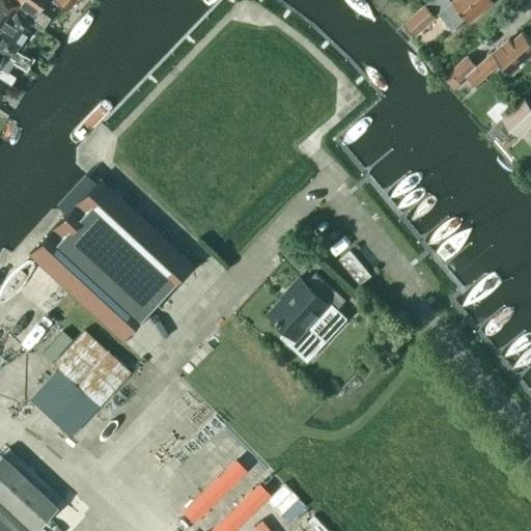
[(19,4),(12,0),(0,0),(0,52),(2,54),(3,52),(12,58),(11,60),(20,64),(24,56),(16,51),(31,23),(15,10),(19,4)]
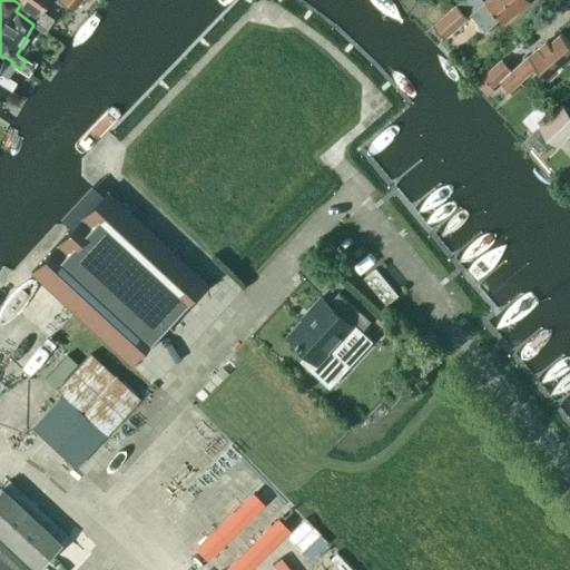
[(13,0),(20,5),(16,11),(33,25),(42,30),(50,17),(39,10),(47,0),(13,0)]
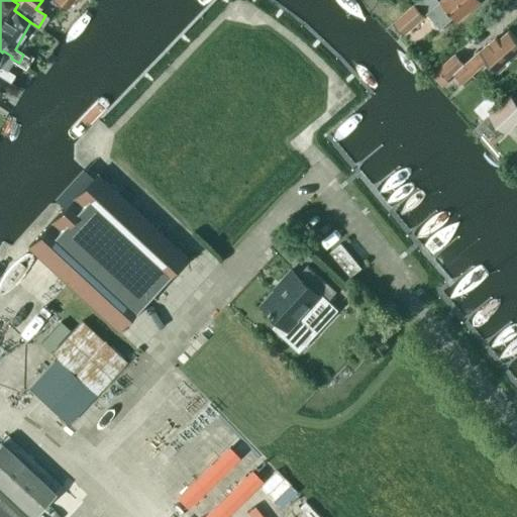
[(53,0),(66,9),(72,0),(53,0)]
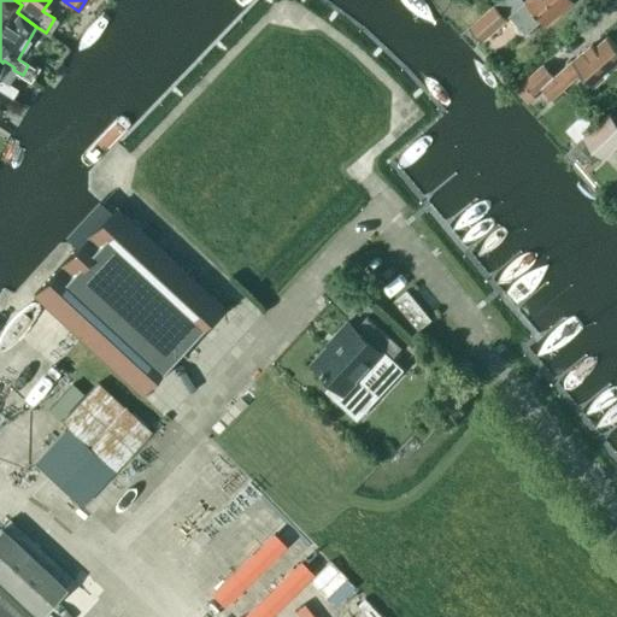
[(546,28),(574,4),(570,0),(526,0),(524,3),(524,5),(521,7),(513,0),(500,0),(498,4),(500,6),(471,31),(482,42),(510,17),(526,35),(541,22),(546,28)]
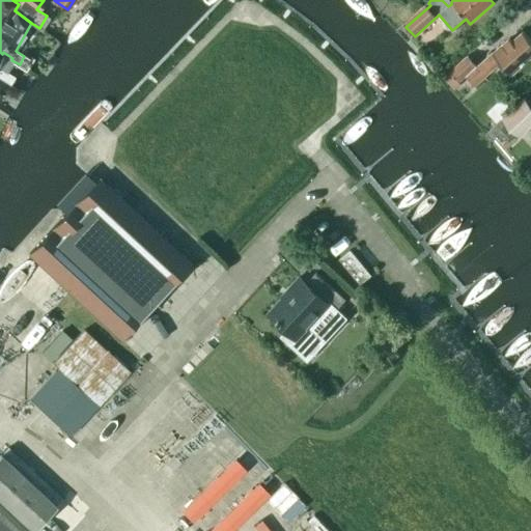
[(449,73),(451,75),(457,82),(465,77),(474,86),(501,62),(511,73),(530,56),(530,40),(524,32),(523,31),(510,40),(509,38),(475,67),(467,57),(450,72),(450,73),(449,73)]
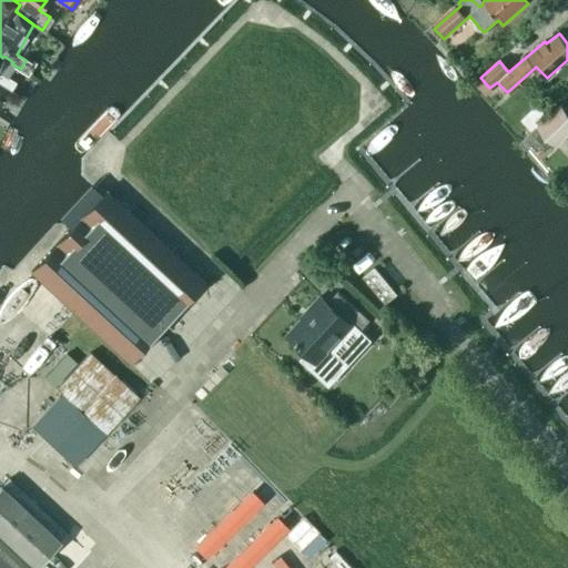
[(0,60),(2,58),(0,56),(0,83),(10,90),(16,82),(0,72),(0,60)]
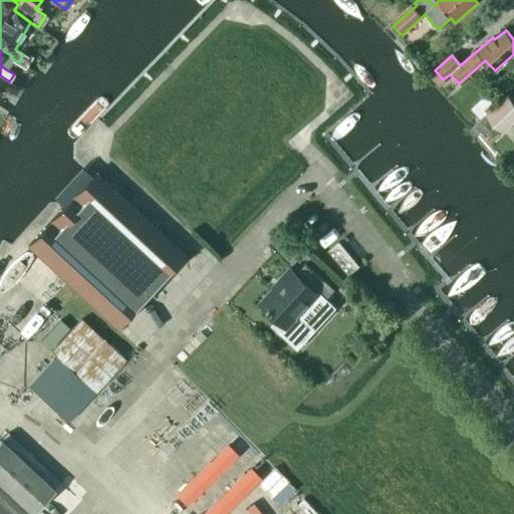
[(433,77),(432,77),(440,85),(444,82),(445,81),(443,79),(437,72),(436,74),(435,75),(433,77)]
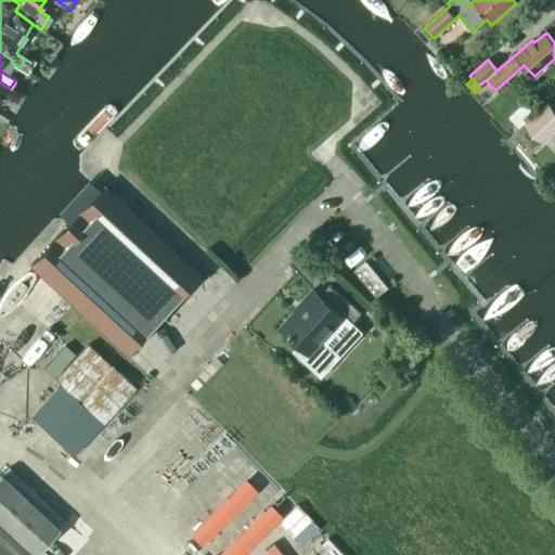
[(525,126),(508,140),(514,146),(517,143),(526,153),(539,142),(542,144),(554,132),(554,104),(552,107),(549,103),(525,126)]
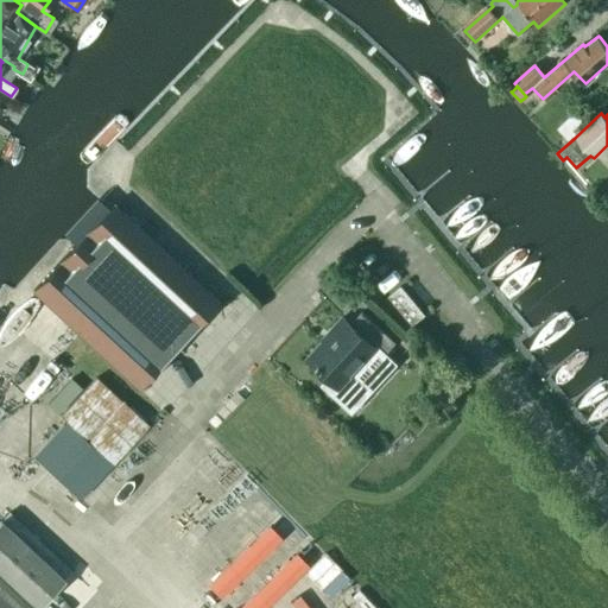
[(574,113),(557,127),(567,139),(568,140),(584,125),(574,113)]
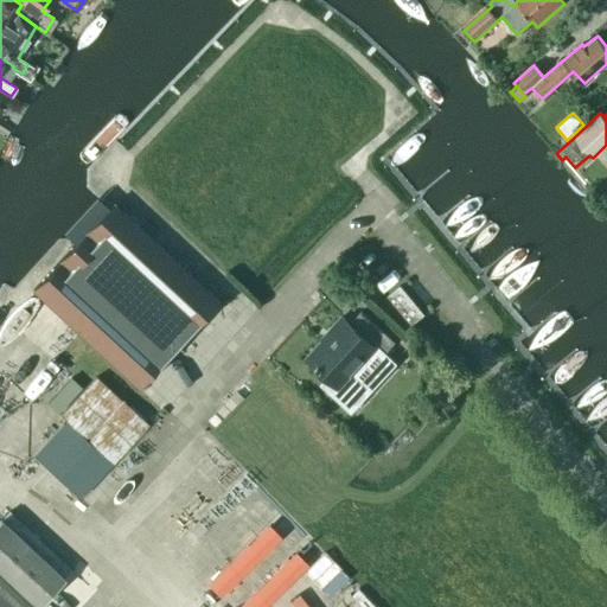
[(216,299),(112,203),(94,221),(72,244),(32,289),(136,385),(216,299)]
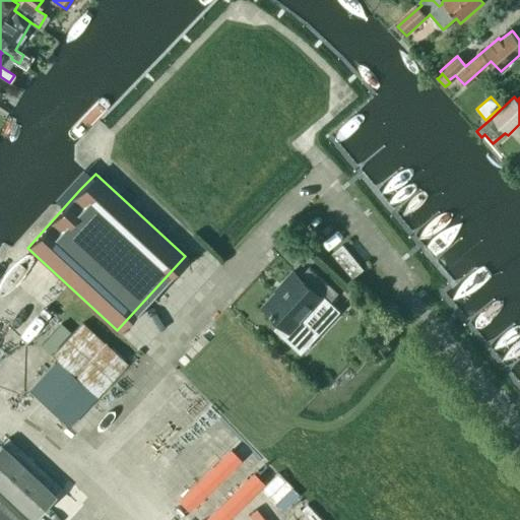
[(331,253),(352,276),(362,268),(341,244),(331,253)]
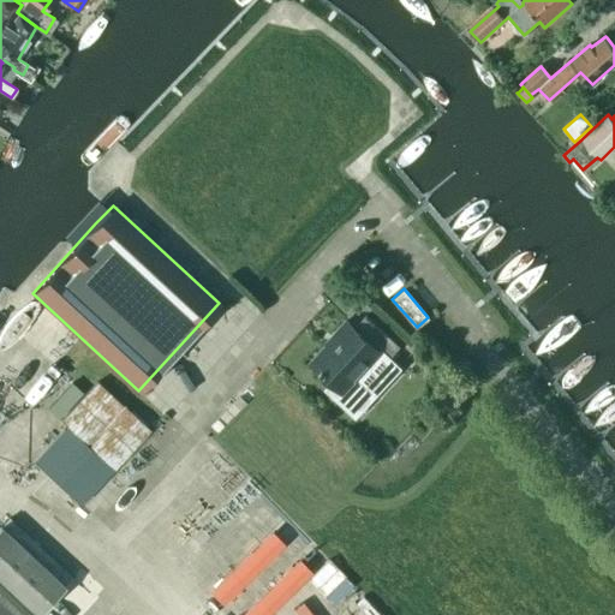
[(387,360),(400,346),(365,315),(353,328),(346,321),(334,334),(336,335),(311,363),(344,393),(380,354),(387,360)]
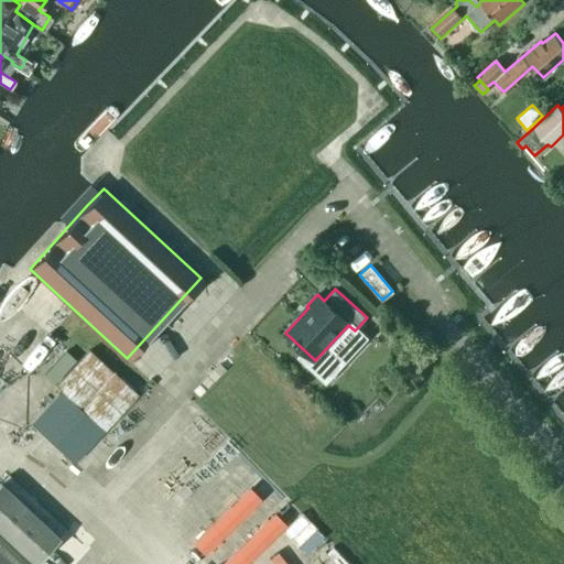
[(106,346),(97,357),(89,350),(56,384),(105,431),(138,396),(120,379),(130,368),(106,346)]
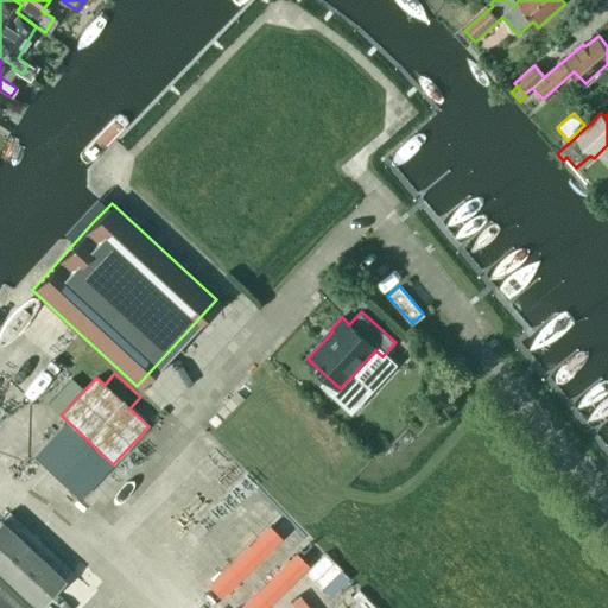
[(62,462),(73,474),(82,466),(93,477),(103,469),(83,444),(62,462)]
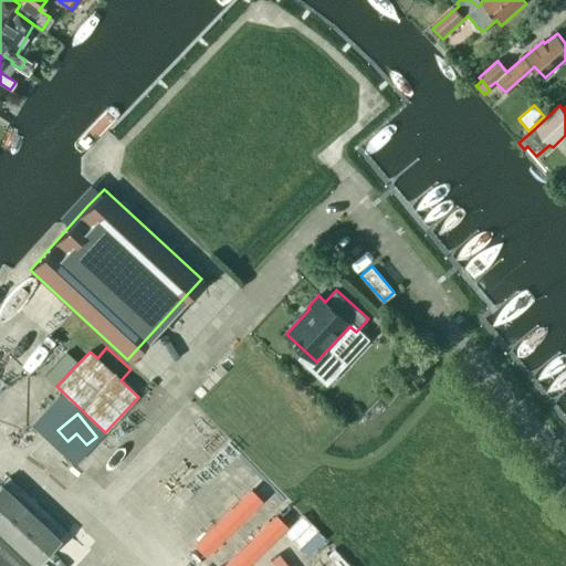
[(0,565),(33,565),(34,565),(59,538),(0,484),(0,565)]
